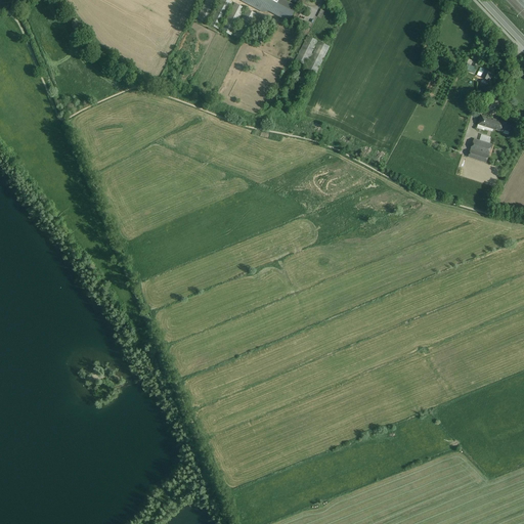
[(217,0),(206,0),(198,17),(207,23),(217,0)]
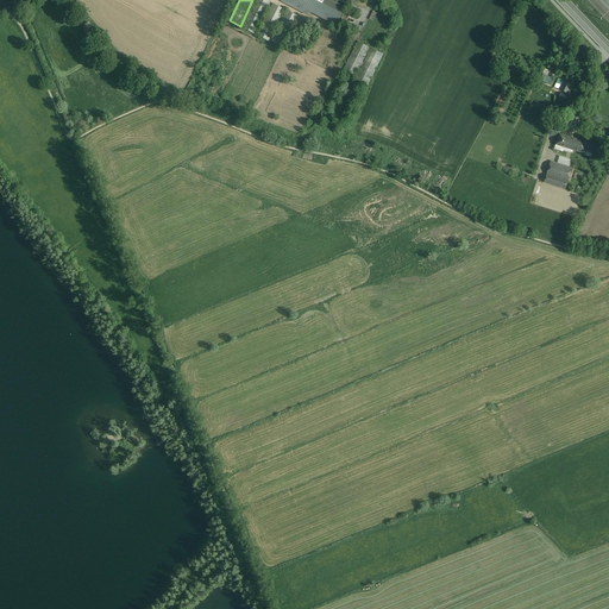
[(297,11),(300,6),(289,1),(287,0),(286,4),(297,11)]
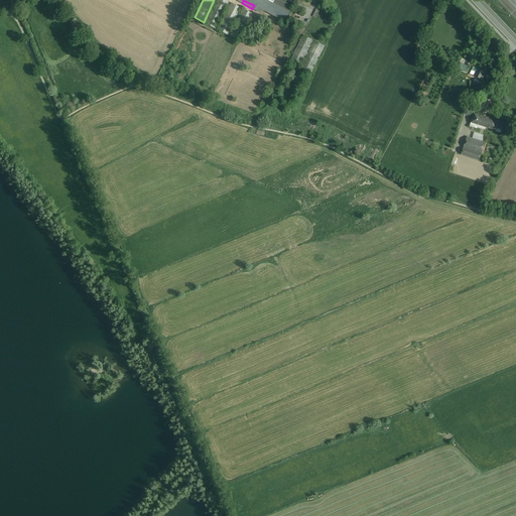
[(262,10),(266,0),(245,0),(245,1),(254,5),(256,7),(260,9),(262,10)]
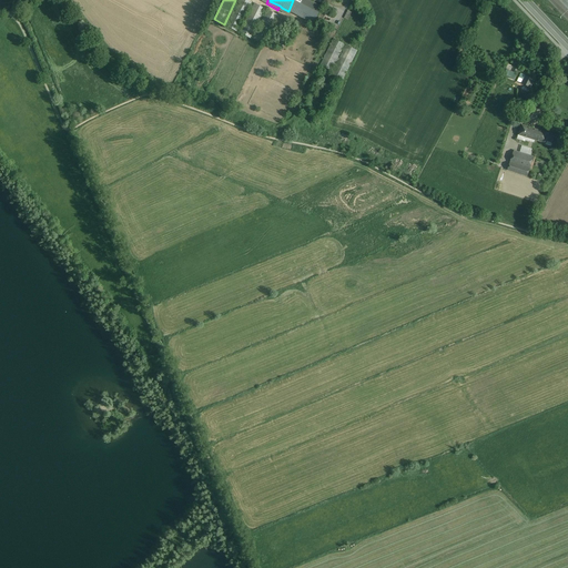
[(288,11),(294,14),(302,0),(293,0),(288,11)]
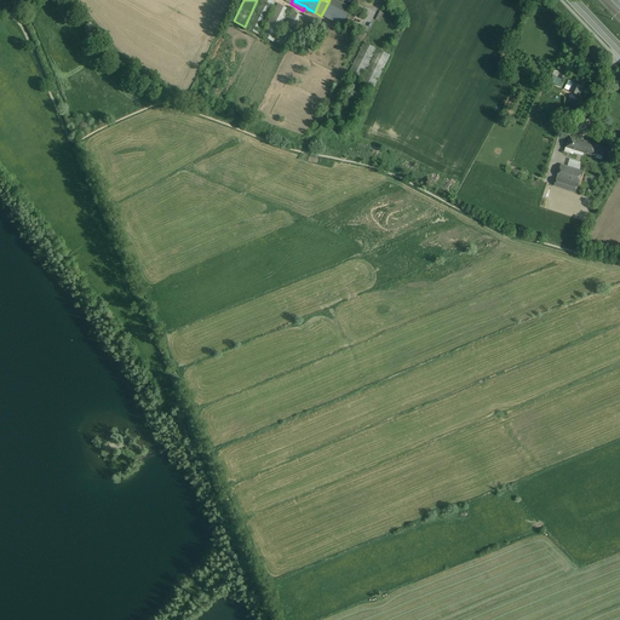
[(336,0),(329,0),(321,16),(342,27),(351,9),(336,0)]
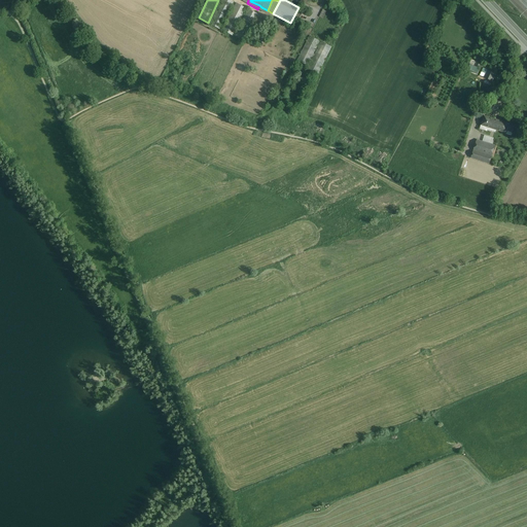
[(245,7),(236,2),(222,30),(232,34),(245,7)]
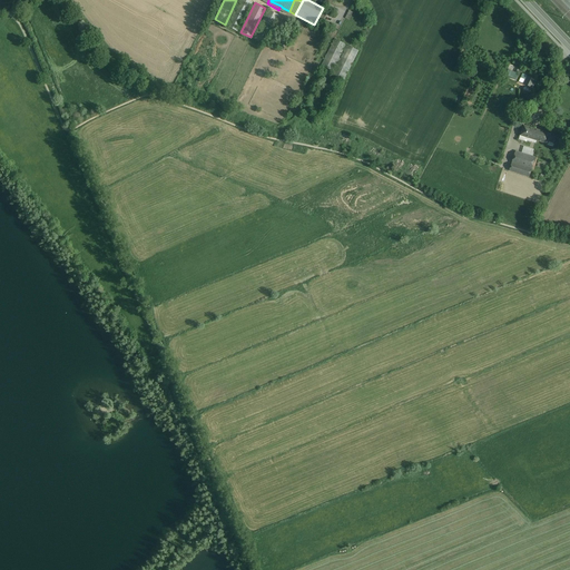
[(346,45),(335,40),(321,69),(332,75),(346,45)]
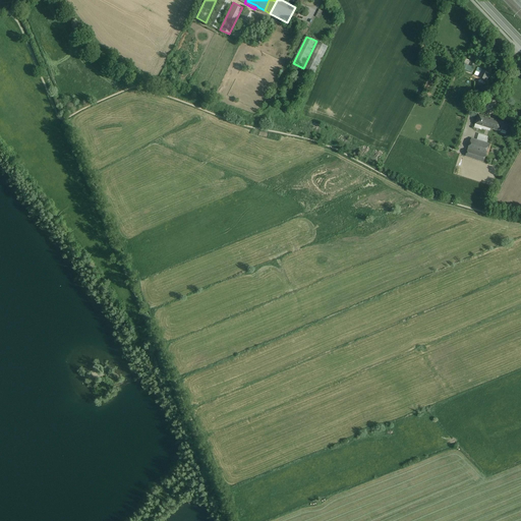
[(328,46),(317,42),(304,68),(314,73),(328,46)]
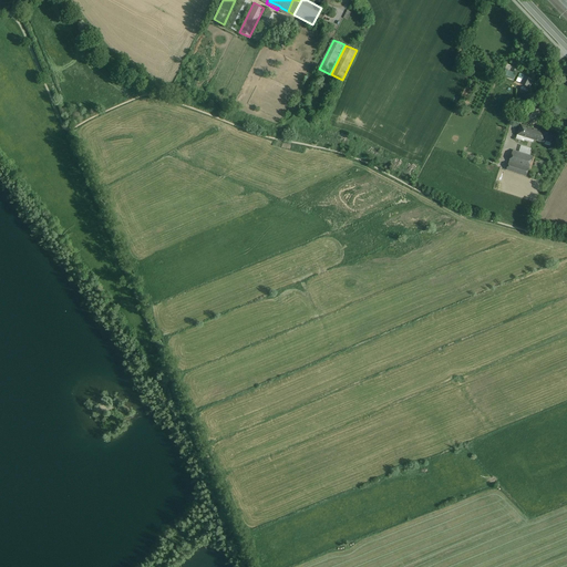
[(514,80),(518,68),(507,63),(503,75),(514,80)]
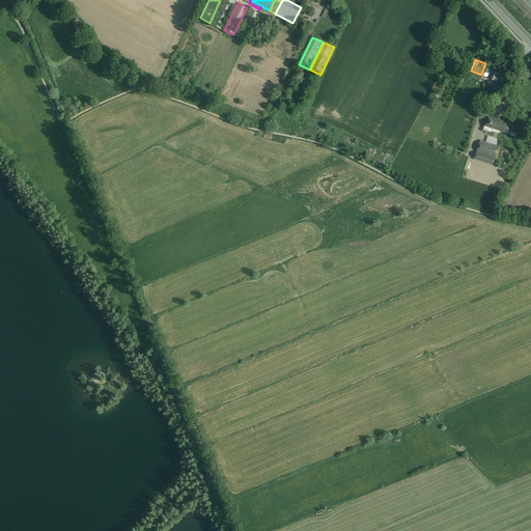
[(494,87),(499,74),(486,68),(483,76),(487,78),(485,83),(494,87)]
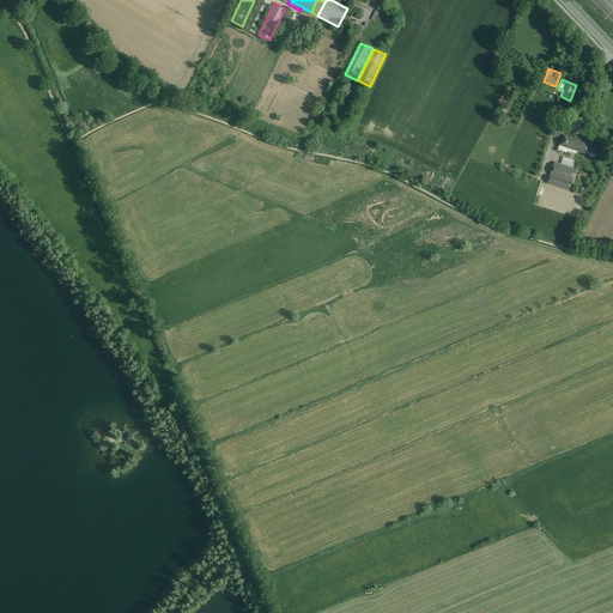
[(593,144),(563,135),(559,146),(590,156),(593,144)]
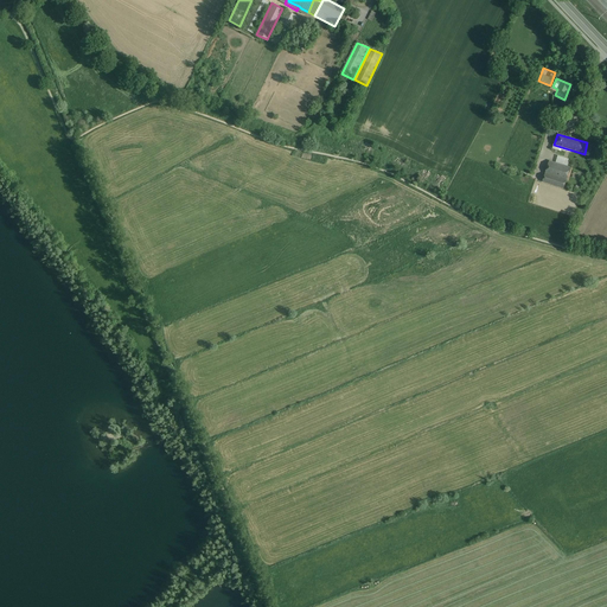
[(556,161),(567,165),(569,159),(557,155),(556,161)]
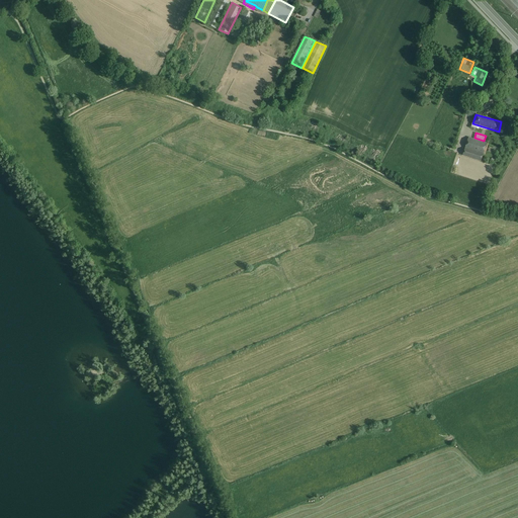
[(468,138),(465,149),(483,154),(487,143),(468,138)]
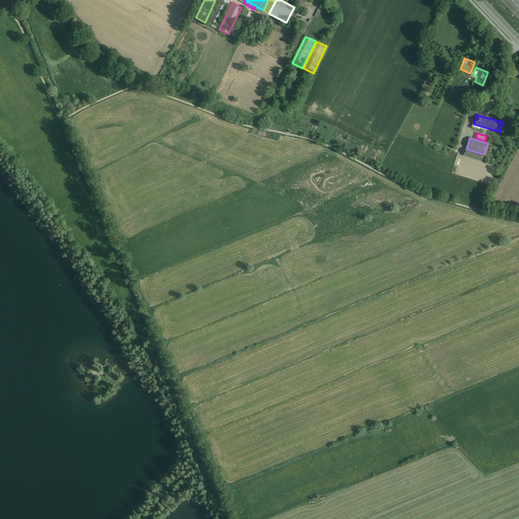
[(466,149),(464,156),(482,162),(484,154),(466,149)]
